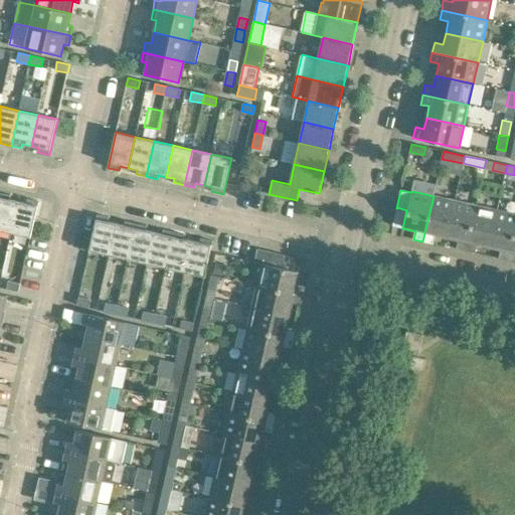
[(10,195),(0,193),(0,230),(11,233),(18,201),(9,199),(10,195)]
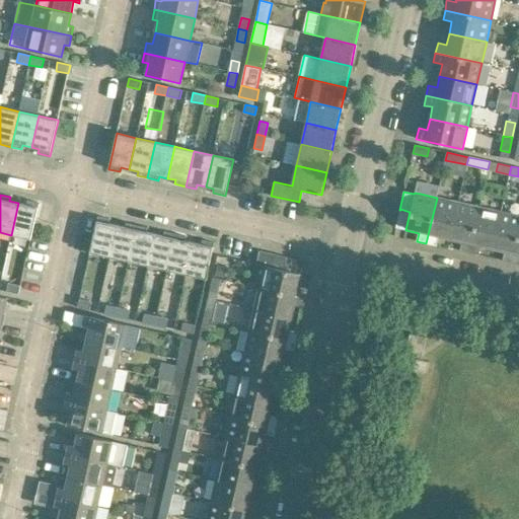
[(438,237),(449,239),(458,203),(437,198),(426,243),(436,245),(438,237)]
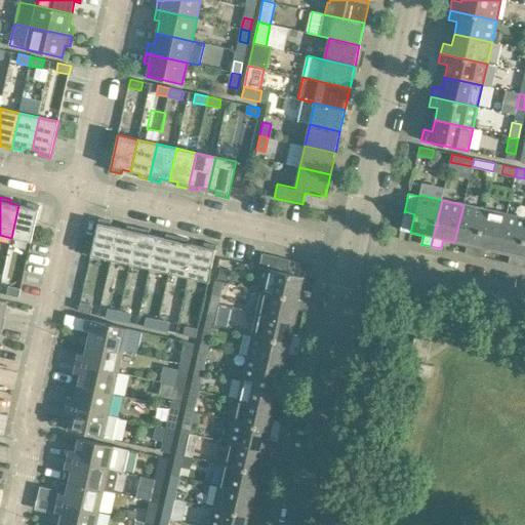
[(11,238),(31,242),(31,241),(34,228),(39,207),(39,205),(27,203),(26,207),(18,205),(11,238)]
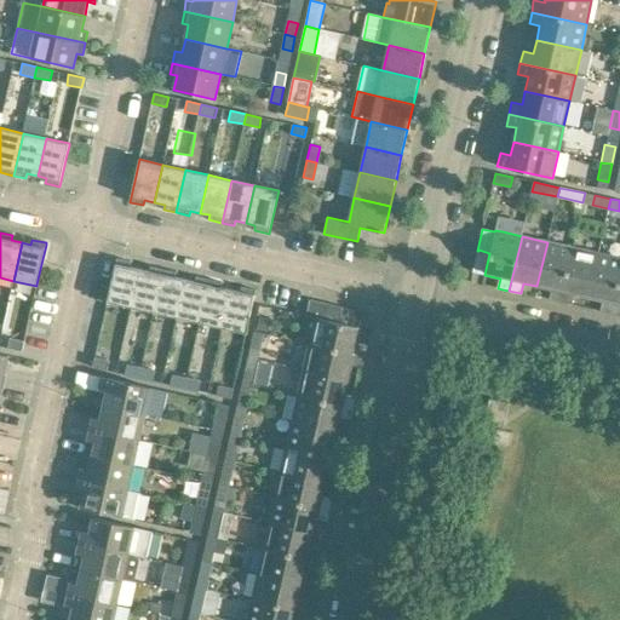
[(547,242),(537,286),(551,290),(549,299),(561,303),(573,247),(547,242)]
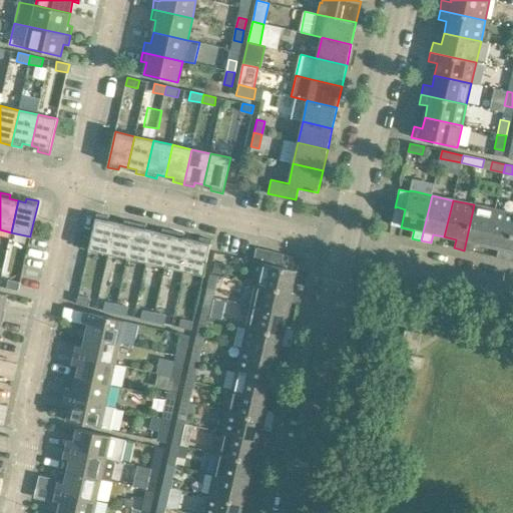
[(475,243),(487,246),(495,209),(474,204),(464,250),(473,252),(475,243)]
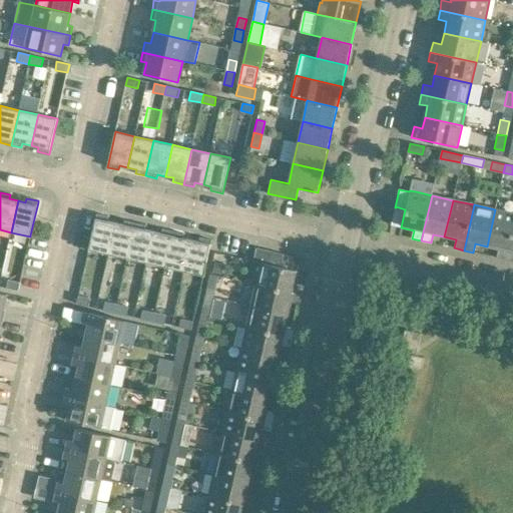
[(512,213),(495,209),(487,246),(498,248),(496,258),(506,260),(512,226),(512,213)]
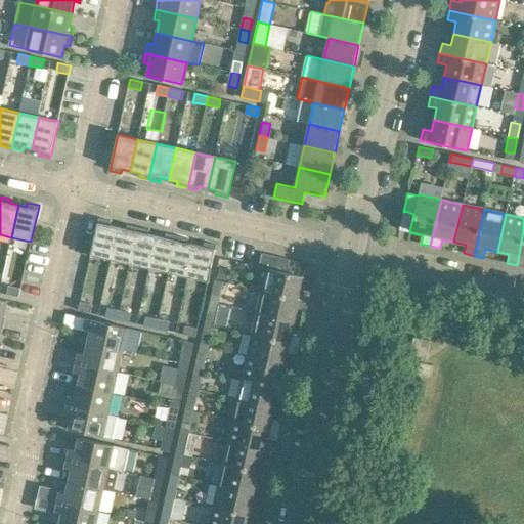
[(98,218),(93,241),(93,242),(90,255),(110,259),(117,227),(110,225),(111,221),(98,218)]
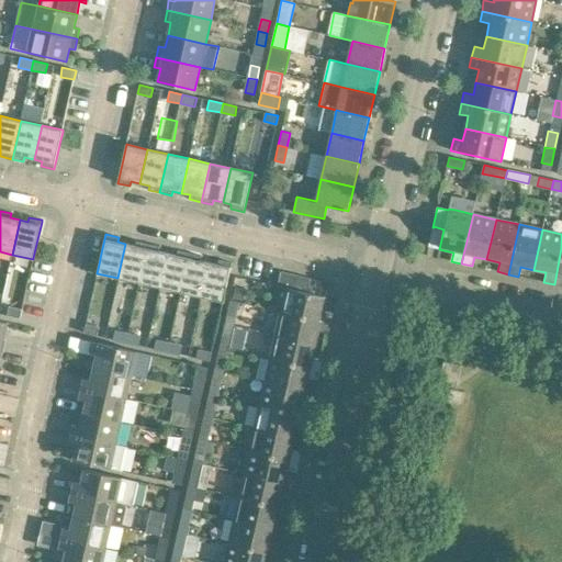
[(135,246),(125,244),(117,278),(138,283),(147,244),(136,242),(135,246)]
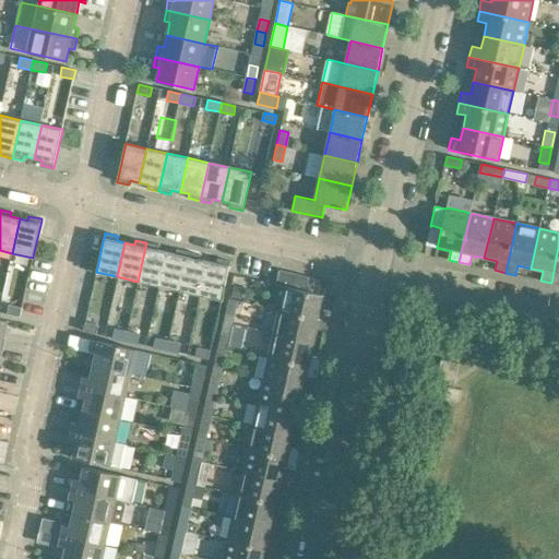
[(158,246),(146,242),(138,282),(159,286),(167,252),(157,250),(158,246)]
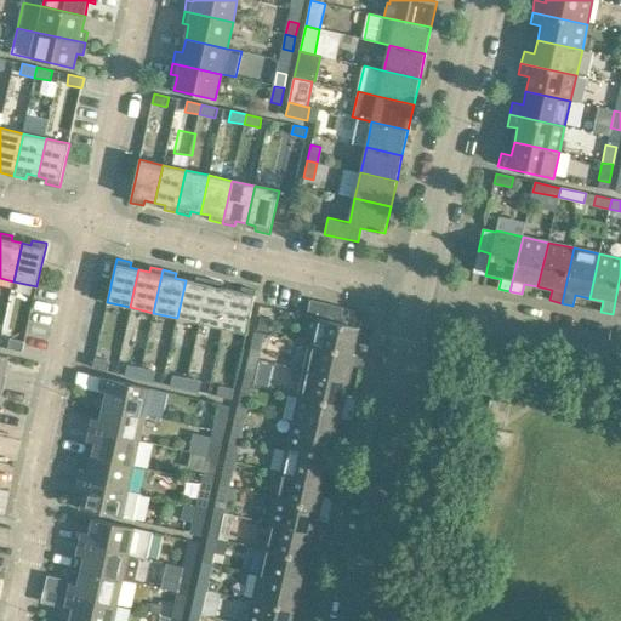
[(195,281),(186,280),(177,318),(200,323),(210,280),(197,277),(195,281)]
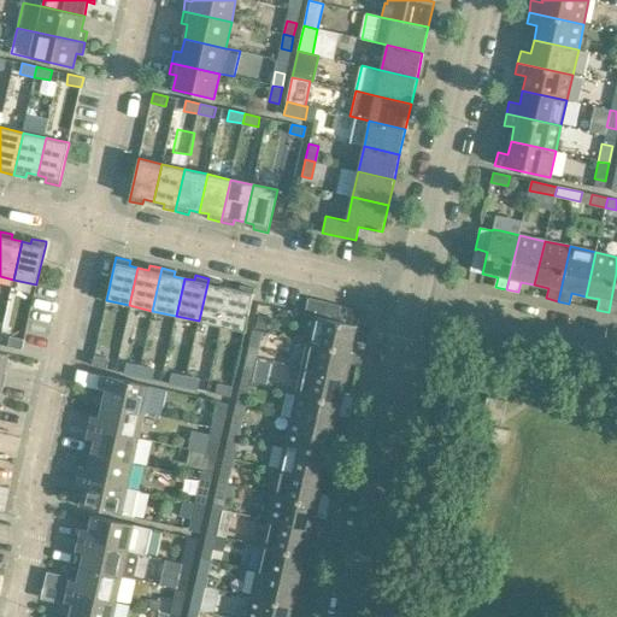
[(221,281),(209,278),(199,321),(222,327),(230,288),(219,286),(221,281)]
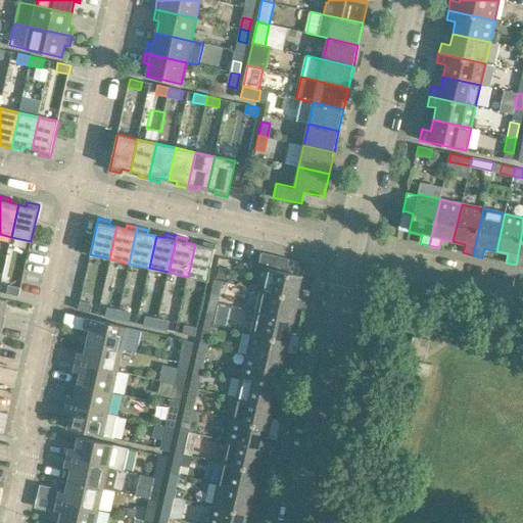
[(202,246),(195,244),(188,277),(207,281),(216,245),(203,242),(202,246)]
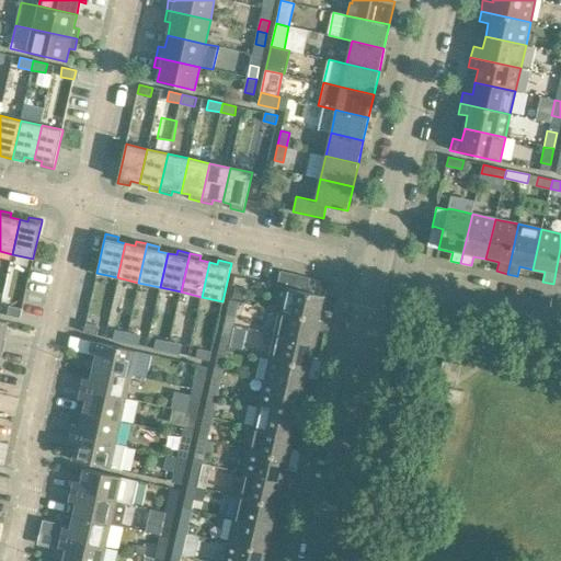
[(330,322),(332,312),(323,310),(327,297),(307,293),(310,278),(279,271),(277,285),(276,286),(285,288),(279,311),(330,322)]
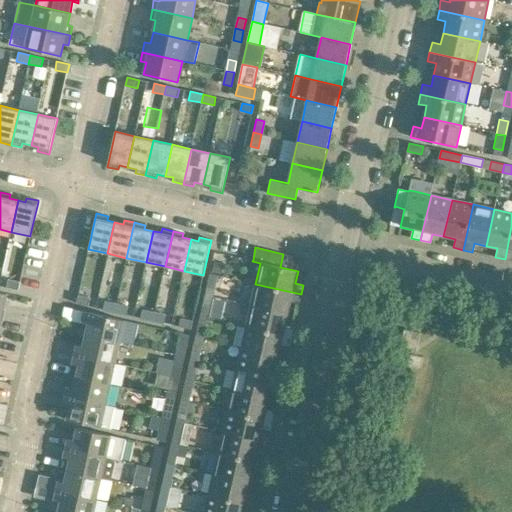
[(216,256),(213,268),(222,270),(225,258),(216,256)]
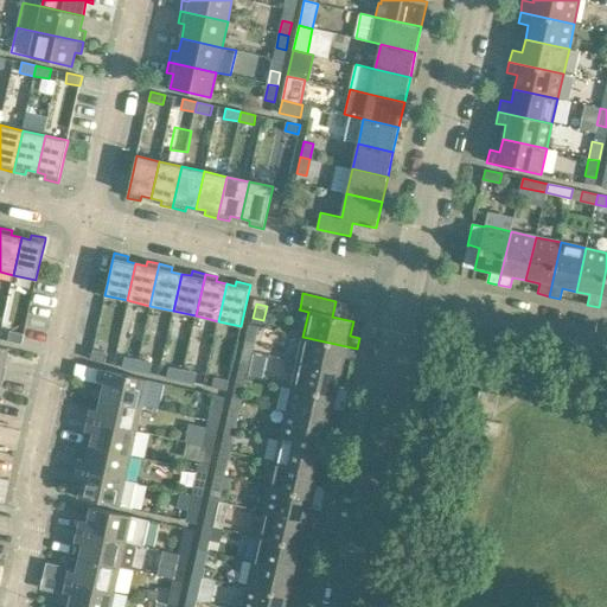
[(248,324),(246,337),(255,339),(257,326),(248,324)]
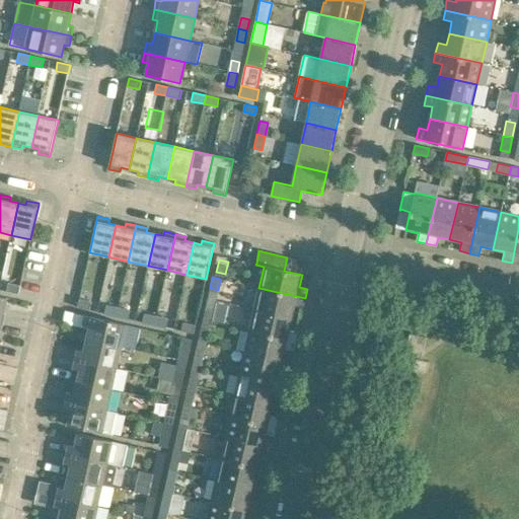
[(19,290),(19,288),(20,286),(8,283),(6,292),(18,294),(19,290)]
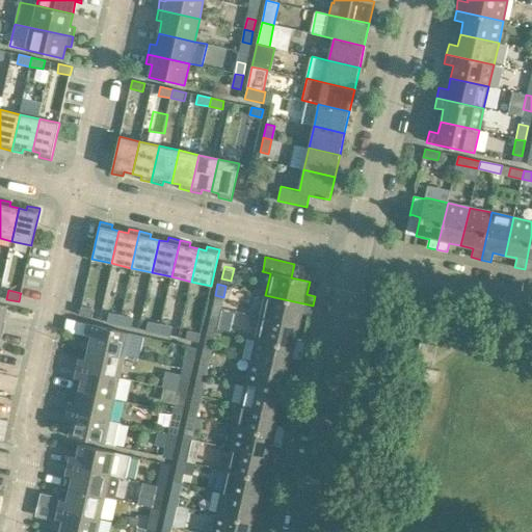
[(311,316),(313,306),(265,295),(261,317),(299,326),(301,314),(311,316)]
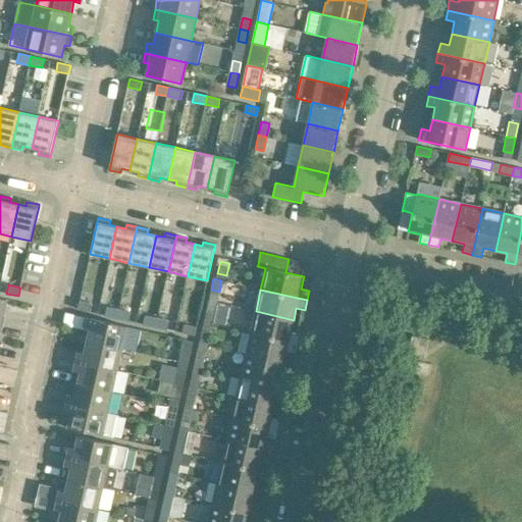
[(92,304),(80,301),(77,309),(90,312),(92,304)]
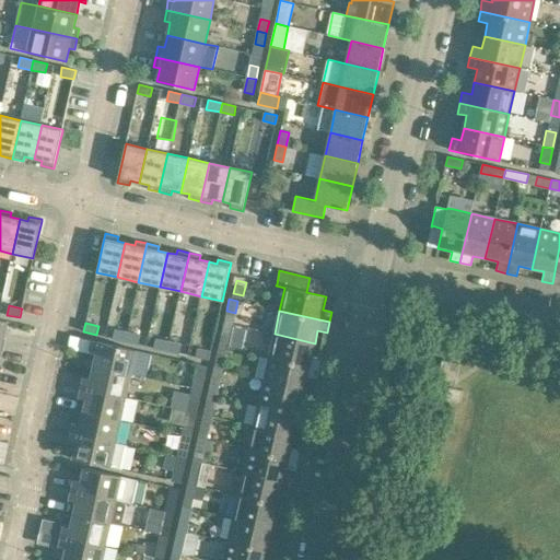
[(115,329),(113,338),(126,341),(127,333),(115,329)]
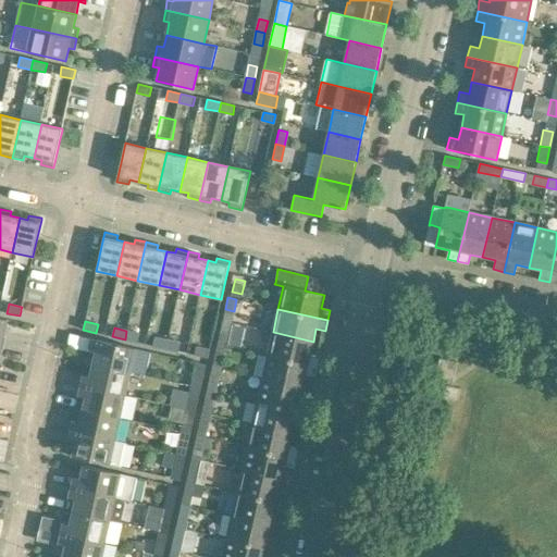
[(139,334),(126,331),(125,339),(137,343),(139,334)]
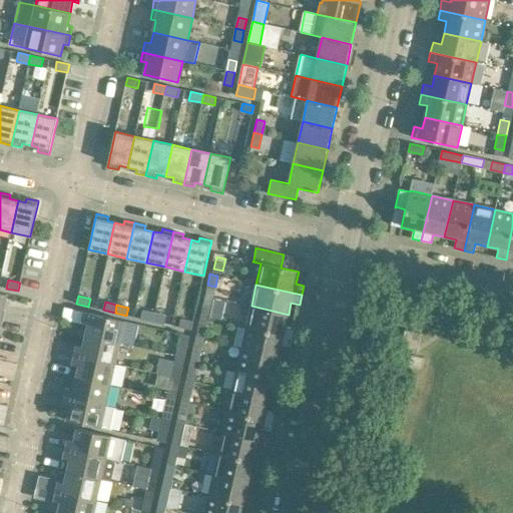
[(202,306),(200,317),(208,319),(210,308),(202,306)]
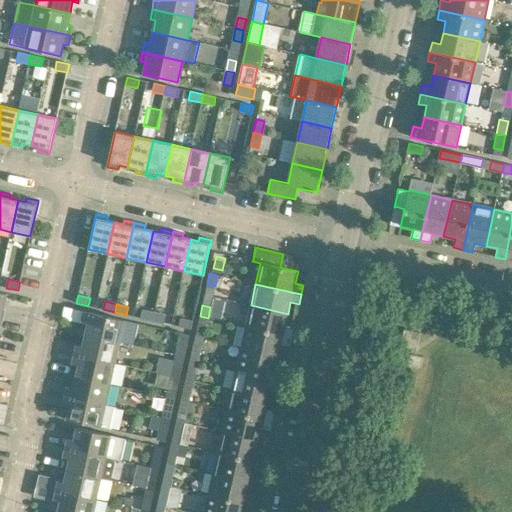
[(251,305),(246,326),(291,337),(294,327),(285,325),(288,314),(251,305)]
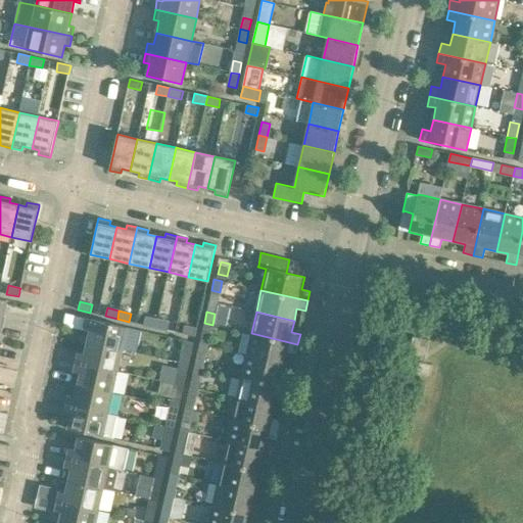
[(145,317),(143,325),(155,328),(157,320),(145,317)]
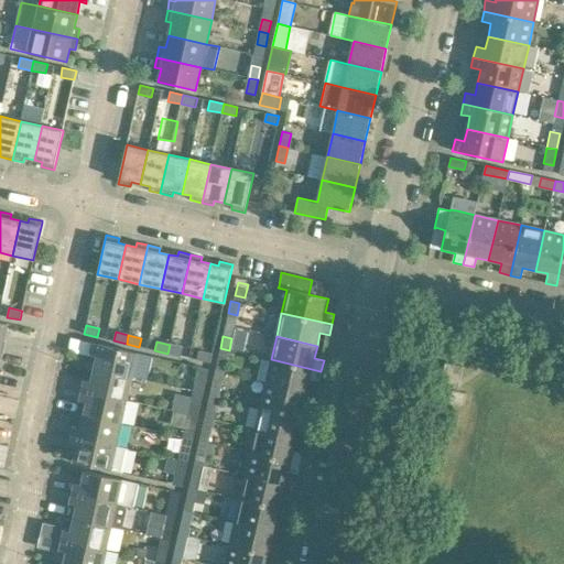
[(97,356),(94,368),(131,377),(137,353),(93,343),(90,354),(97,356)]
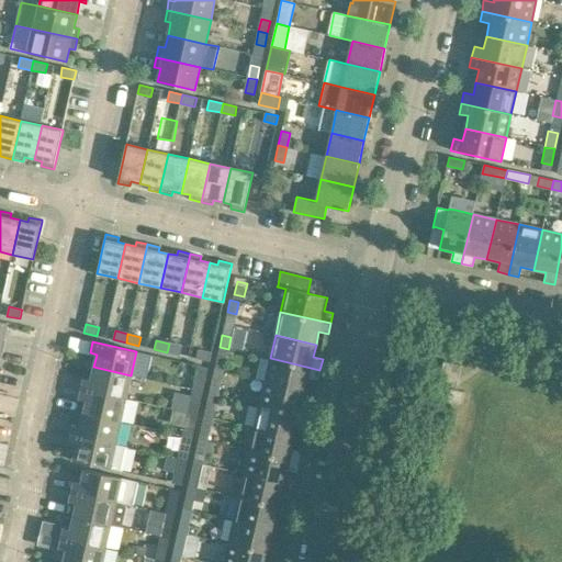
[(182,346),(169,344),(167,352),(180,355),(182,346)]
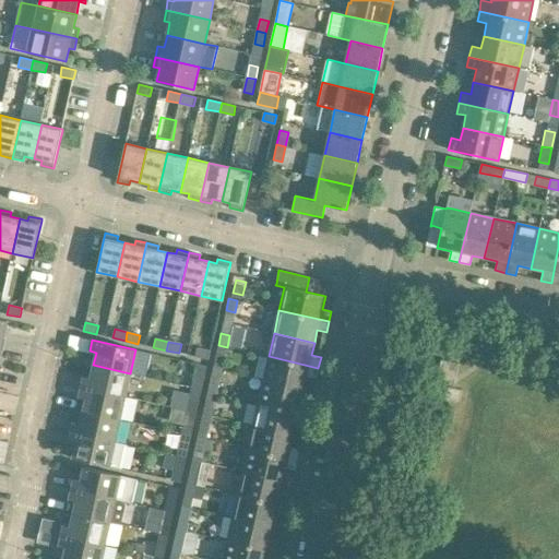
[(227,347),(218,345),(213,368),(222,370),(225,356),(227,347)]
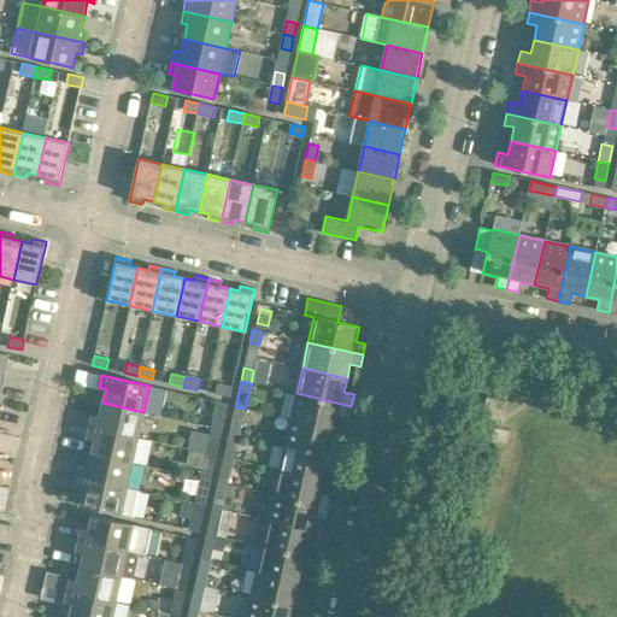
[(229,397),(231,387),(217,383),(215,394),(229,397)]
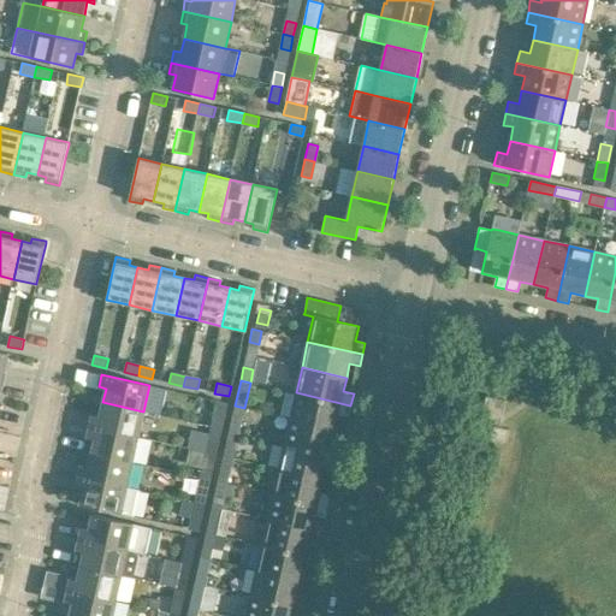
[(348,416),(350,406),(296,392),(290,418),(335,428),(338,414),(348,416)]
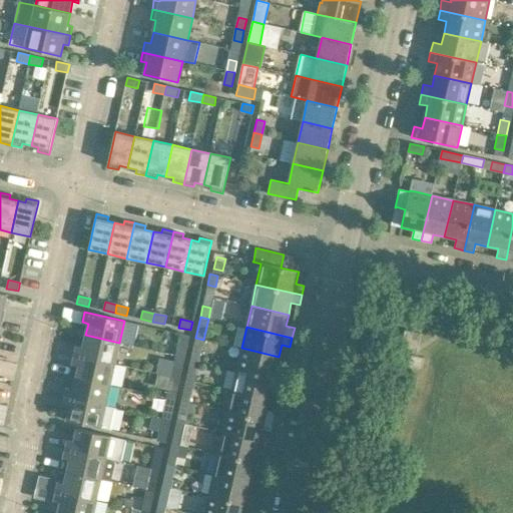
[(181,334),(176,356),(185,357),(189,336),(181,334)]
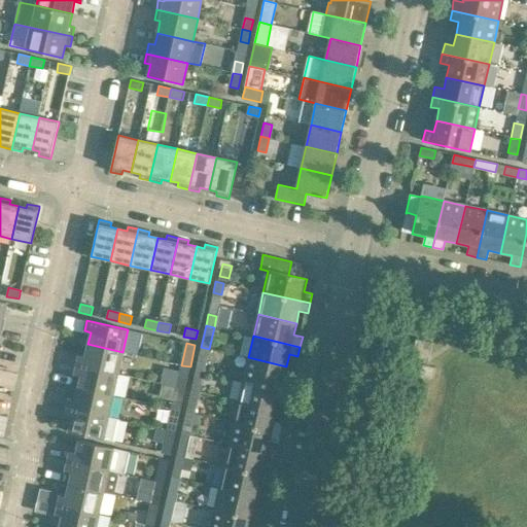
[(78,355),(76,364),(118,374),(123,352),(88,344),(85,356),(78,355)]
